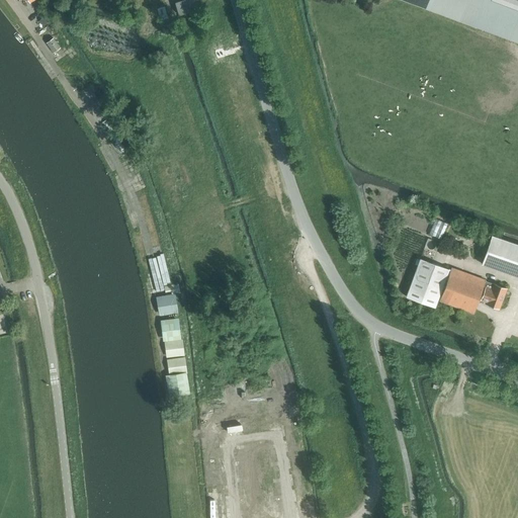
[(184,0),(173,4),(178,16),(196,10),(192,0),(184,0)]
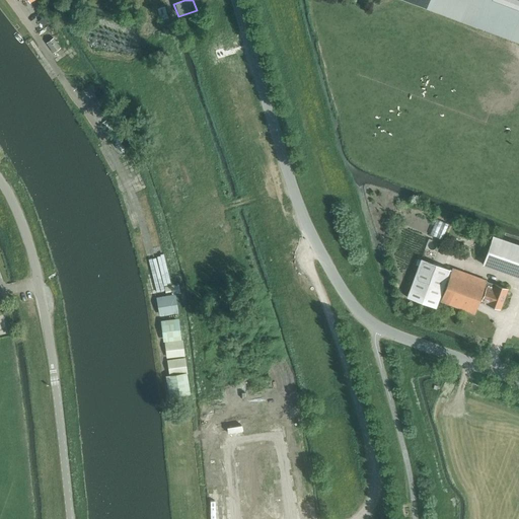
[(518,0),(405,0),(518,42),(518,0)]
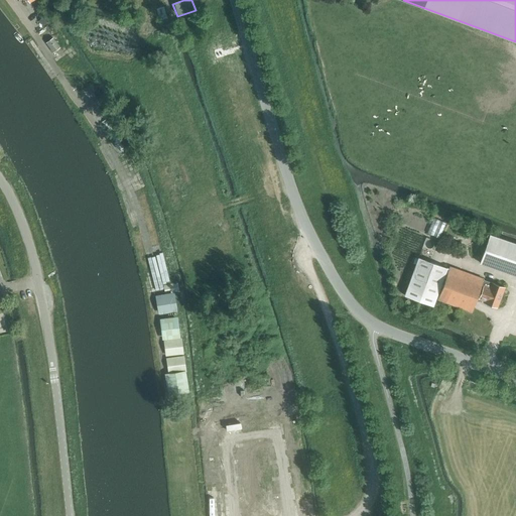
[(164,6),(156,8),(158,16),(159,16),(166,14),(164,6)]
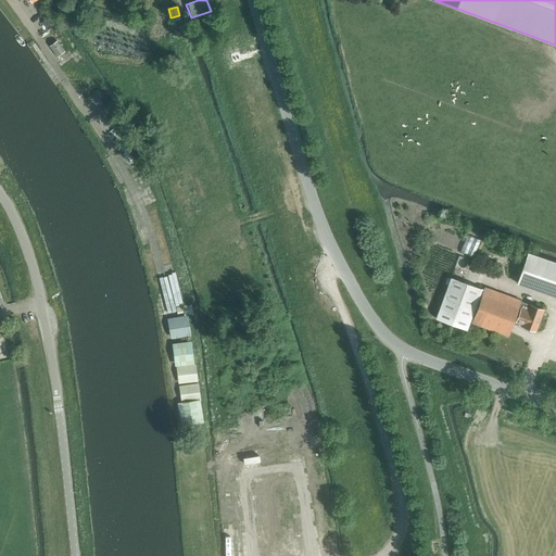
[(46,28),(58,21),(53,14),(41,23),(46,28)]
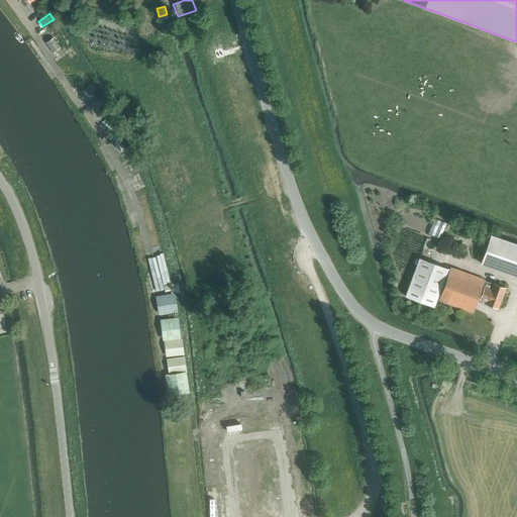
[(54,37),(46,42),(54,53),(61,46),(54,37)]
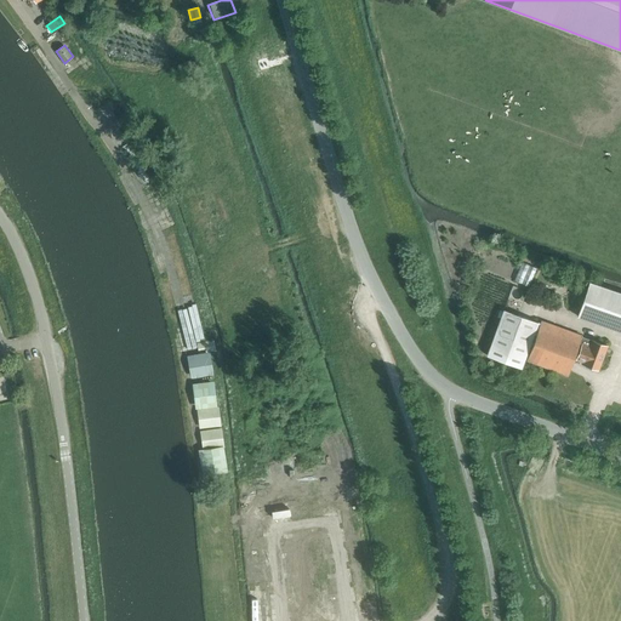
[(524,262),(516,279),(530,285),(537,267),(524,262)]
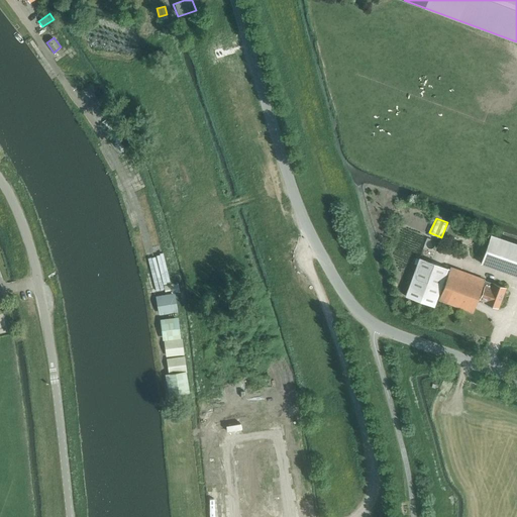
[(516,242),(492,234),(482,264),(516,276),(516,242)]
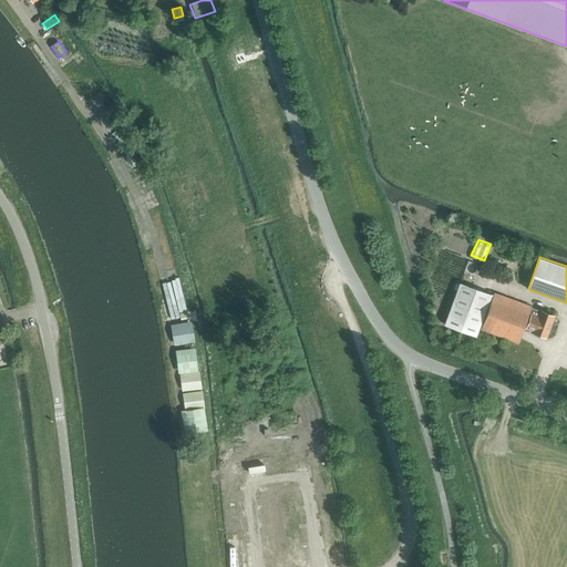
[(475,336),(491,294),(459,282),(443,325),(475,336)]
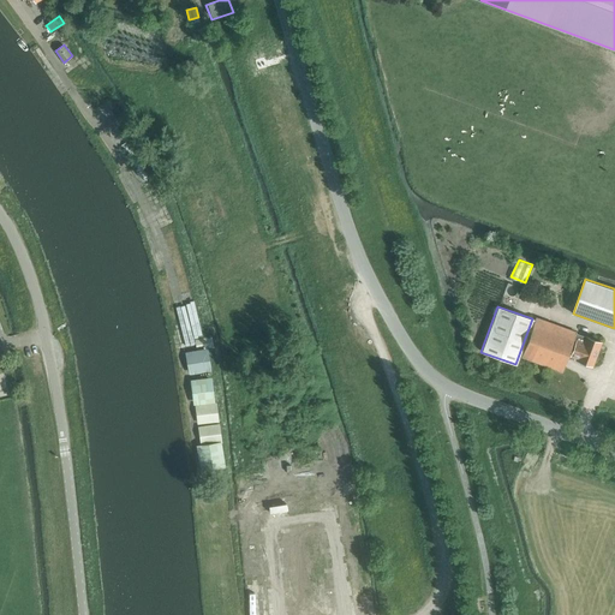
[(577,362),(592,366),(601,341),(586,336),(577,333),(535,317),(521,357),(562,371),(568,354),(569,354),(569,356),(574,358),(574,357),(578,358),(577,362)]
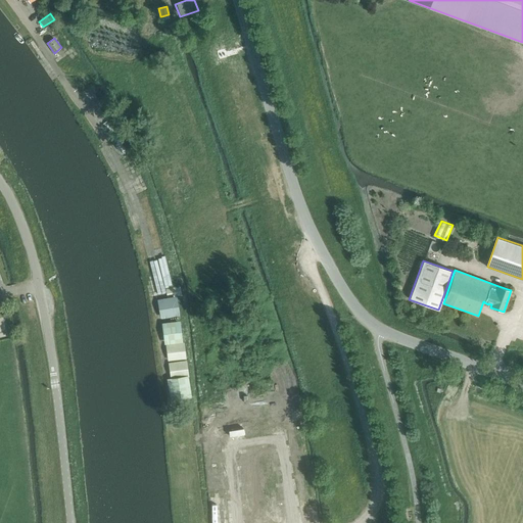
[(173,399),(192,396),(182,320),(162,323),(173,399)]
